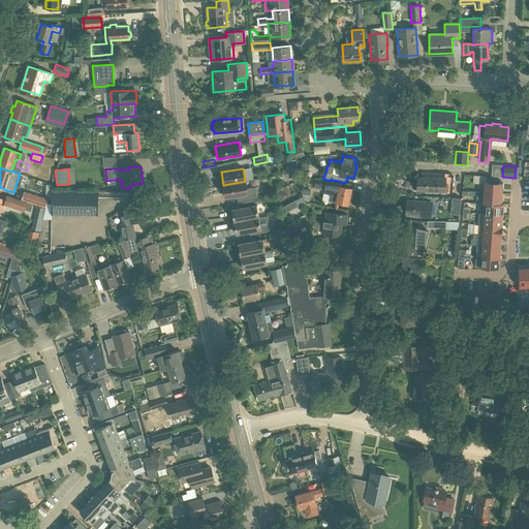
[(448,178),(461,180),(462,170),(449,168),(448,178)]
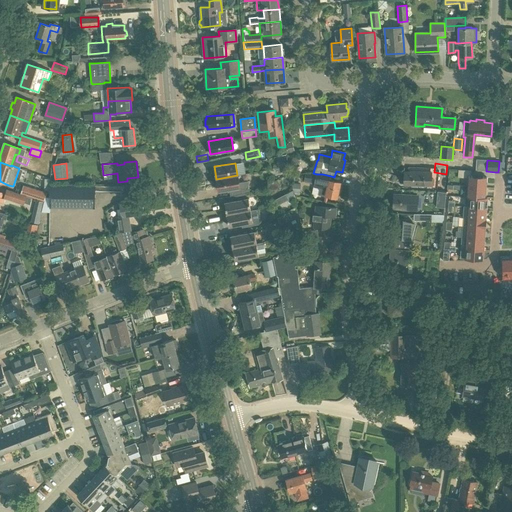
[(468,177),(468,186),(486,188),(486,177),(470,176),(470,170),(458,169),(458,177),(468,177)]
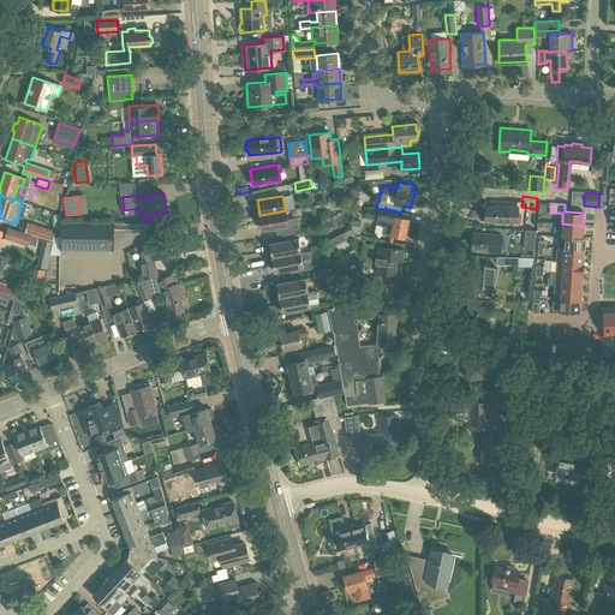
[(485,207),(485,222),(502,222),(518,222),(518,207),(485,207)]
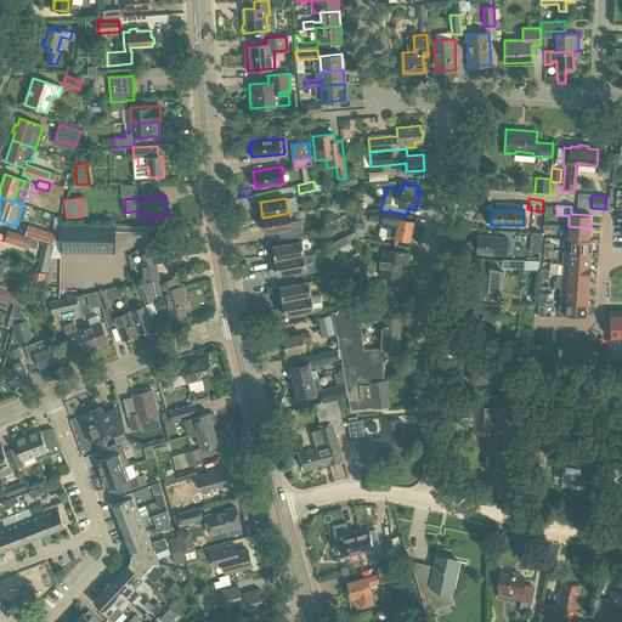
[(401,219),(402,214),(391,211),(384,211),(372,211),(369,221),(382,224),(382,225),(390,227),(388,236),(410,241),(413,221),(401,219)]
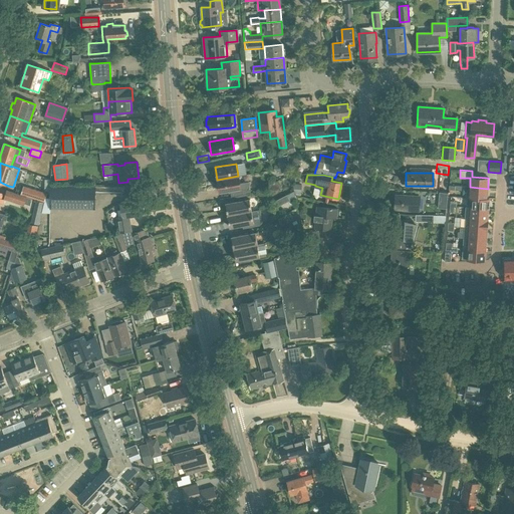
[(238,176),(217,180),(219,192),(233,190),(234,196),(250,193),(248,182),(239,184),(238,176)]
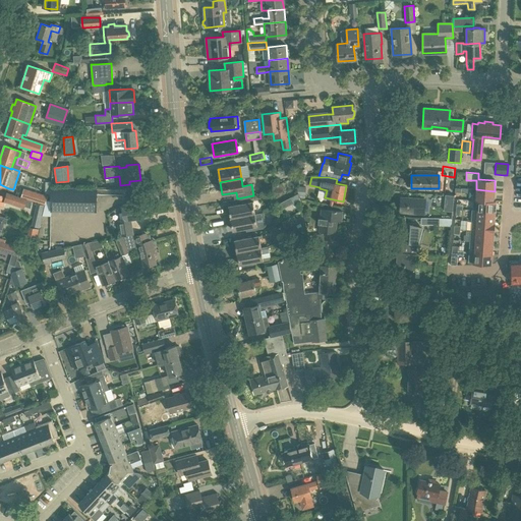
[(51,187),(50,211),(96,212),(96,188),(51,187)]
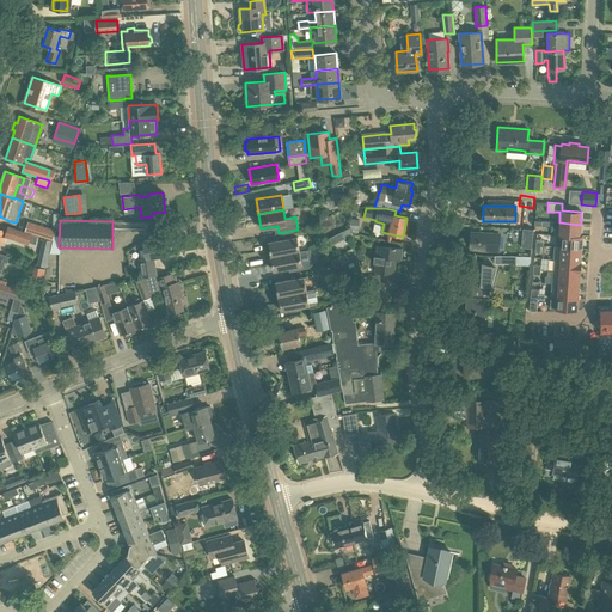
[(580,236),(581,225),(560,222),(558,236),(561,236),(580,237),(580,236)]
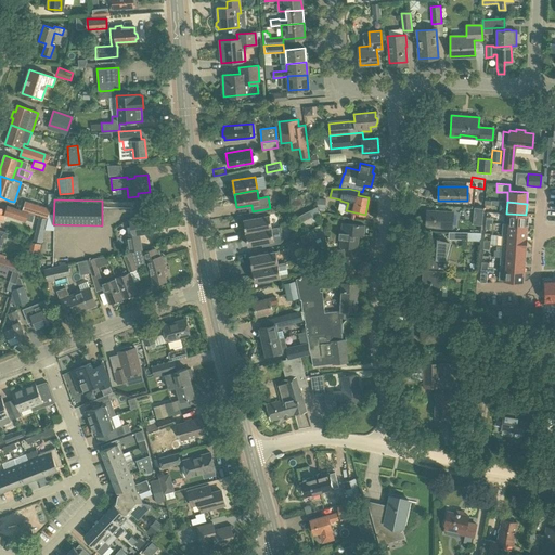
[(36,204),(33,213),(48,218),(50,209),(36,204)]
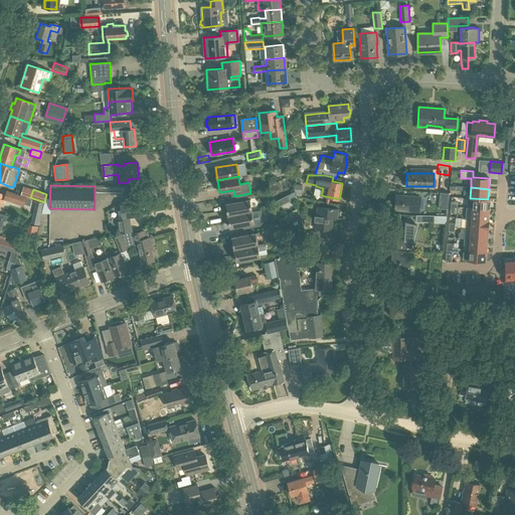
[(295,191),(287,195),(290,200),(296,197),(295,193),(295,191)]
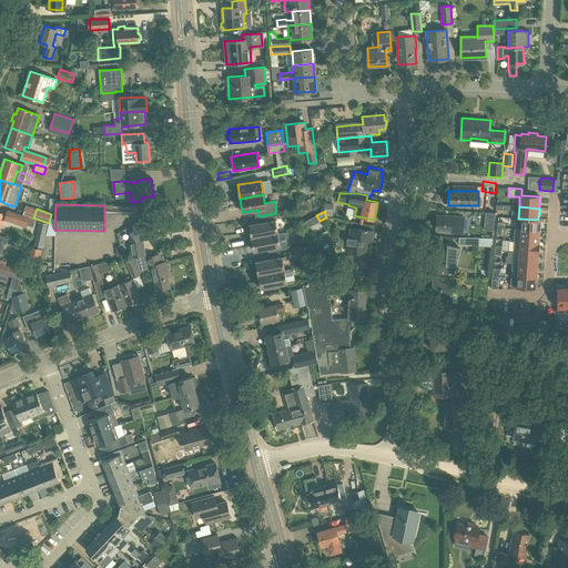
[(27,227),(30,217),(23,215),(16,213),(12,223),(27,227)]
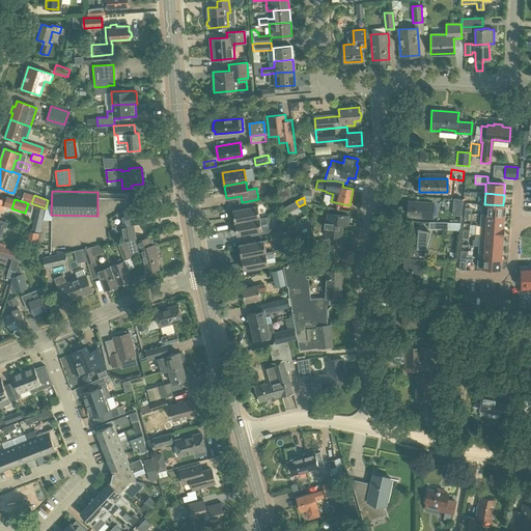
[(409,201),(408,216),(432,218),(434,203),(409,201)]
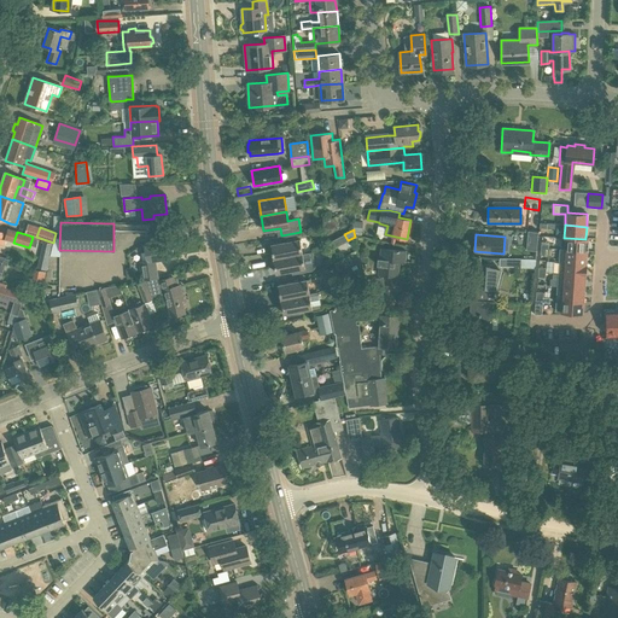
[(561,238),(560,249),(565,249),(565,250),(587,251),(588,238),(586,238),(586,239),(566,238),(564,238),(561,238)]
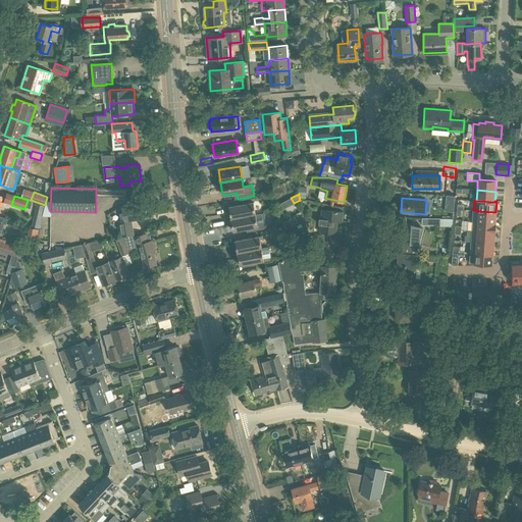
[(253,202),(228,206),(230,218),(255,214),(253,202)]
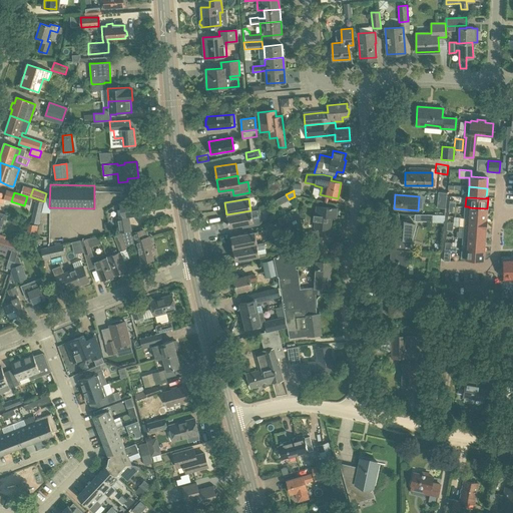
[(125,201),(120,202),(122,216),(116,217),(118,231),(130,229),(128,215),(143,213),(141,200),(132,201),(132,199),(125,201)]
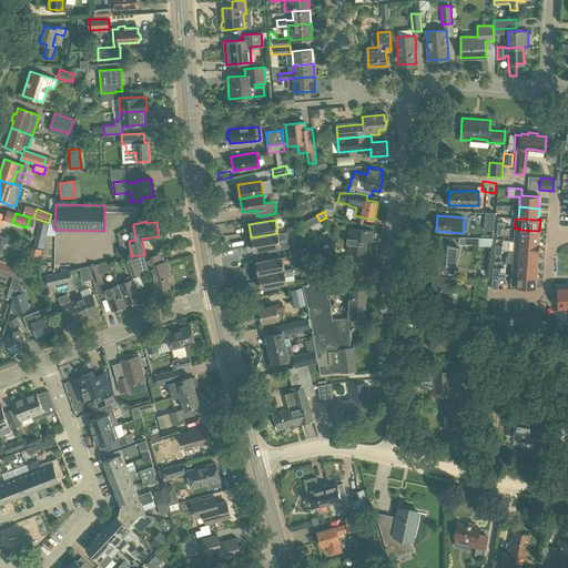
[(34,240),(38,231),(30,229),(27,237),(34,240)]
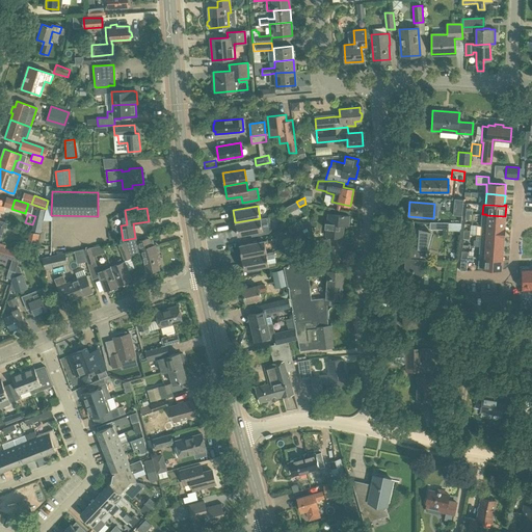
[(328,214),(326,236),(342,238),(343,224),(348,225),(349,216),(328,214)]
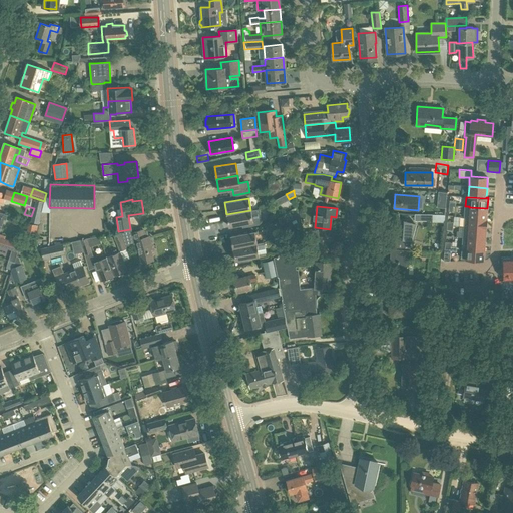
[(486,218),(487,208),(469,207),(469,206),(465,206),(464,206),(464,217),(465,217),(466,217),(486,218)]
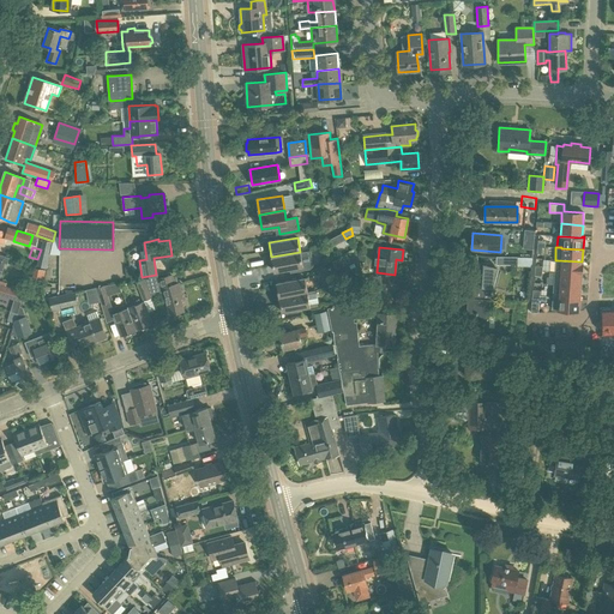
[(309,251),(300,252),(271,257),(274,271),(296,268),(296,270),(309,268),(312,265),(309,251)]
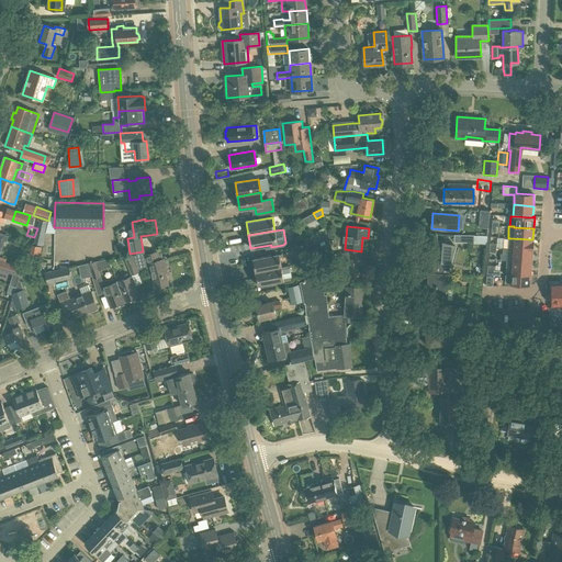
[(316,233),(310,236),(314,243),(319,239),(316,233)]
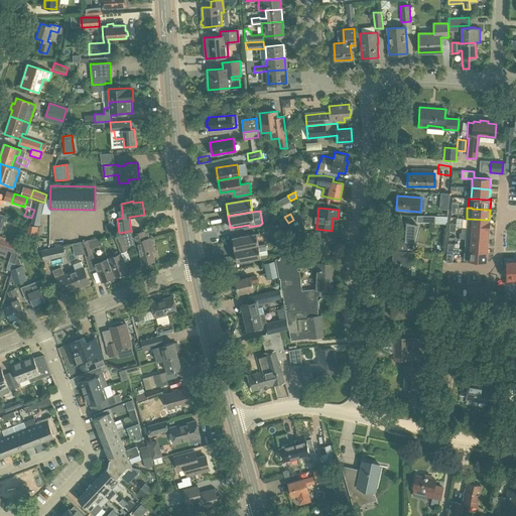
[(489,230),(489,220),(469,219),(468,219),(467,228),(467,229),(468,229),(489,230)]
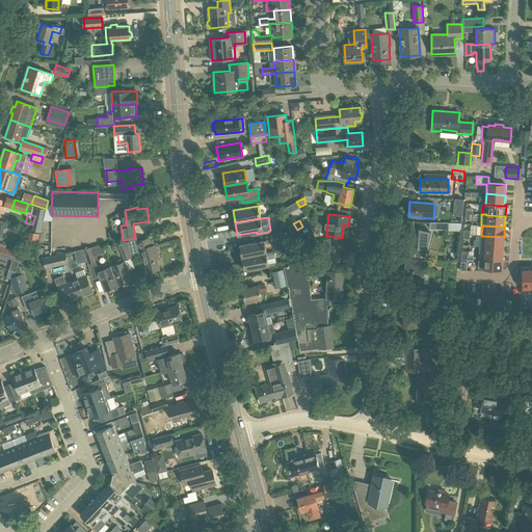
[(407,235),(405,258),(424,259),(425,251),(430,233),(417,230),(417,234),(407,235)]
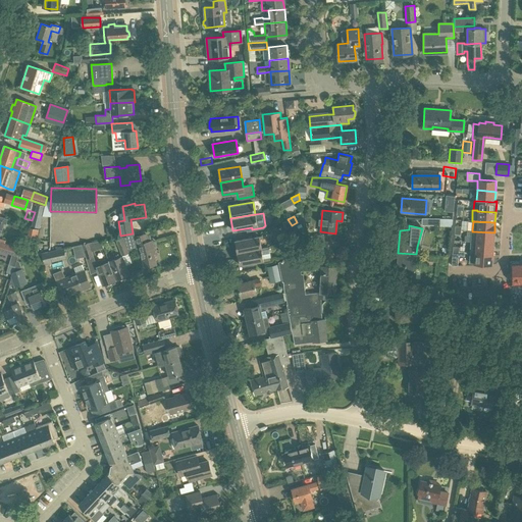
[(493,244),(494,232),(473,231),(472,231),(472,230),(471,230),(471,231),(467,231),(467,236),(471,236),(470,242),(493,244)]
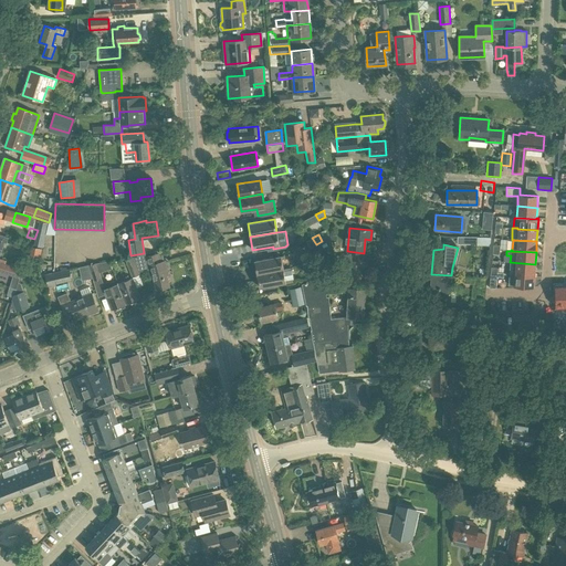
[(157,253),(148,255),(150,265),(156,290),(169,286),(165,270),(167,270),(165,261),(163,252),(157,253)]
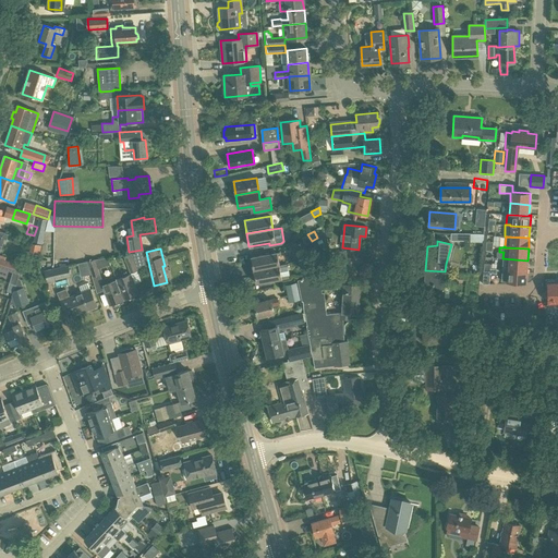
[(346,251),(332,252),(334,261),(347,258),(346,251)]
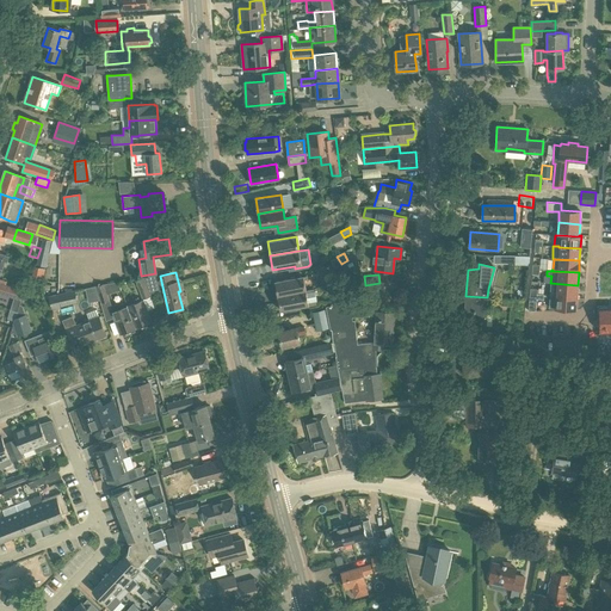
[(303,277),(275,282),(277,296),(306,291),(306,290),(303,277)]
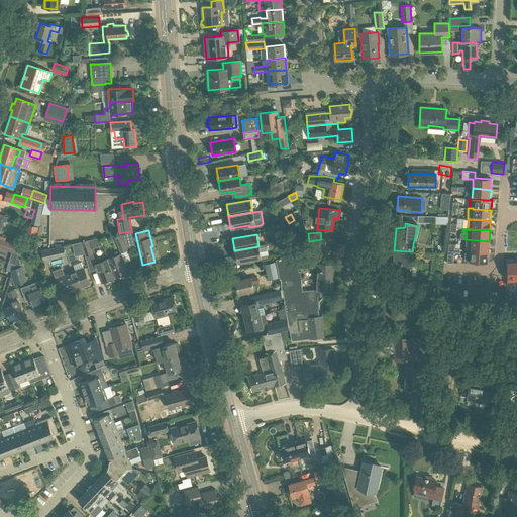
[(120,235),(115,237),(120,252),(126,249),(120,235)]
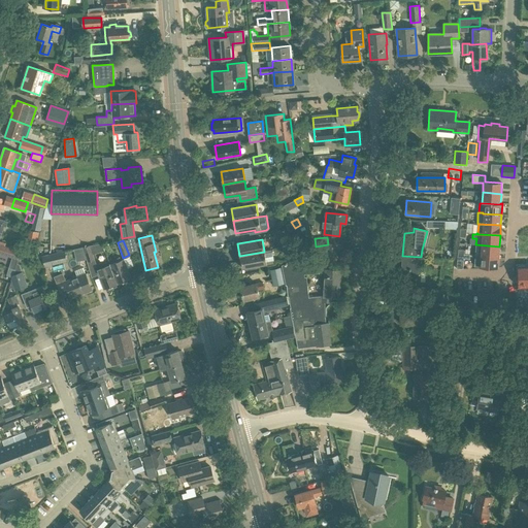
[(498,257),(499,246),(475,244),(475,255),(498,257)]
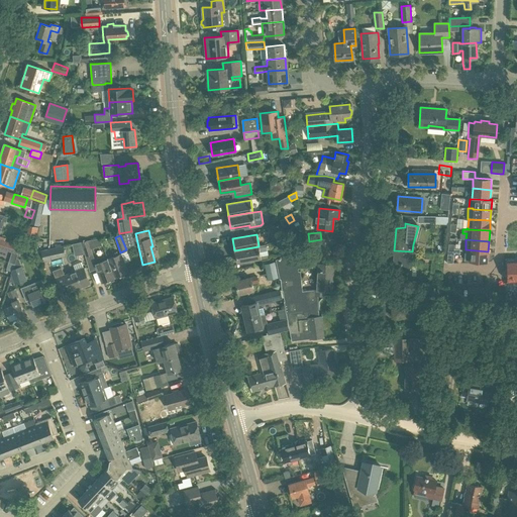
[(87,240),(82,242),(86,255),(91,253),(87,240)]
